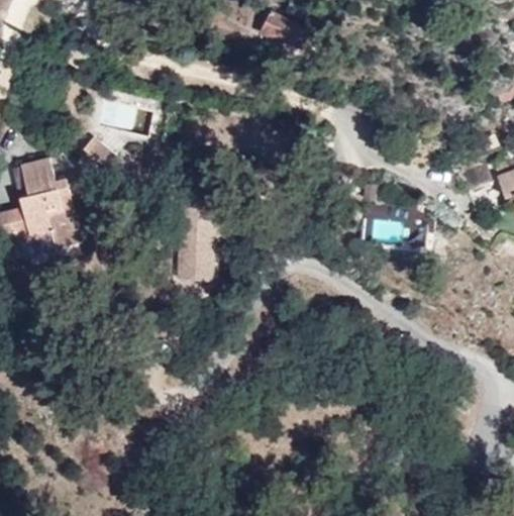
[(302,7),(287,1),(283,11),(299,18),(302,7)]
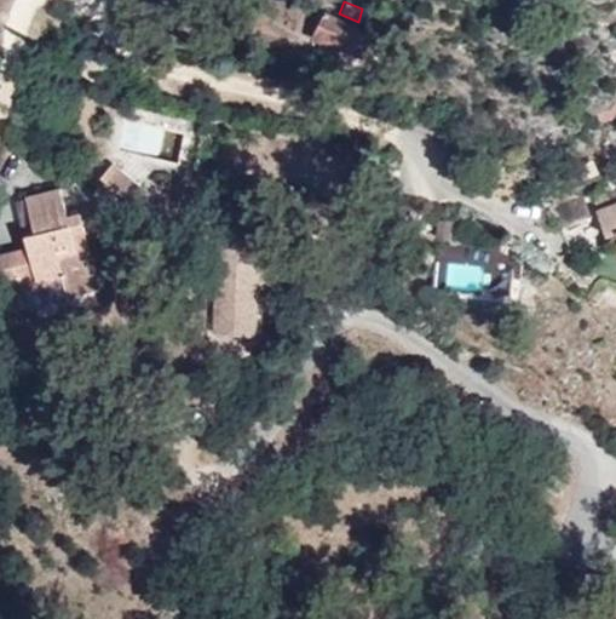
[(368,35),(321,11),(309,36),(332,49),(335,45),(358,57),(368,35)]
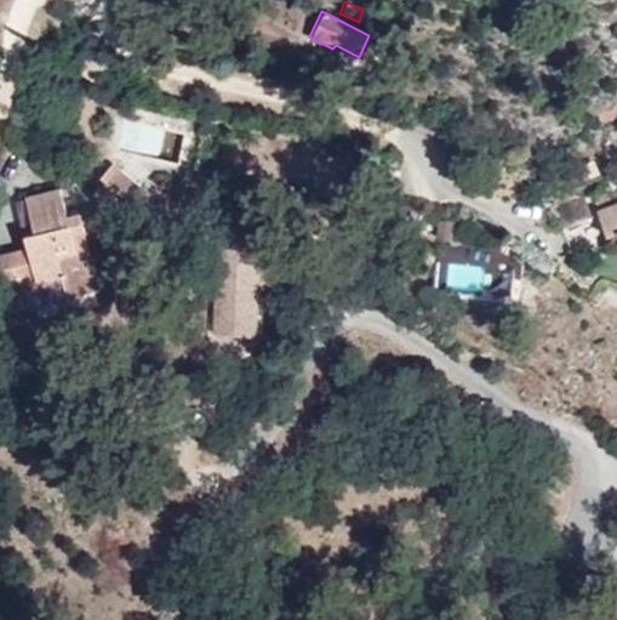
[(106,185),(116,170),(108,165),(97,177),(106,185)]
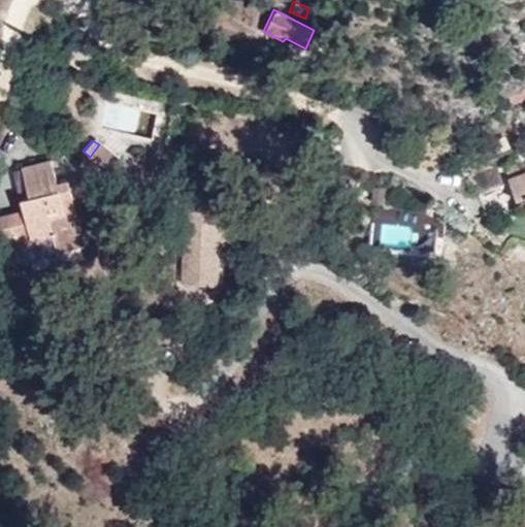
[(117,158),(99,144),(90,157),(108,170),(117,158)]
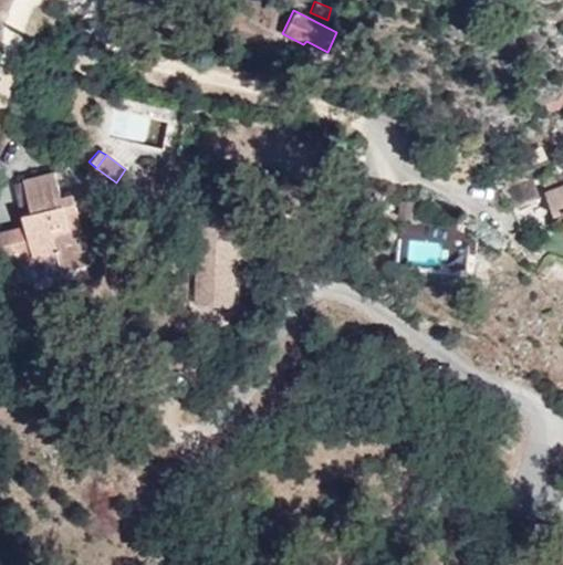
[(21,179),(30,212),(32,223),(24,226),(4,231),(8,241),(0,243),(0,273),(1,278),(17,274),(13,261),(54,250),(60,270),(89,261),(80,229),(97,223),(89,189),(60,197),(52,171),(21,179)]
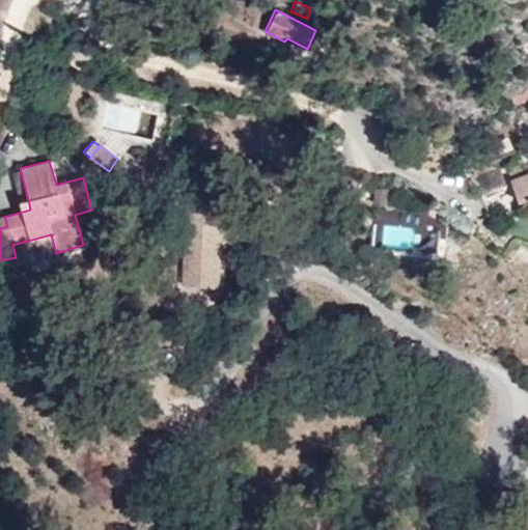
[(527,172),(508,182),(517,202),(526,199),(527,204),(527,172)]
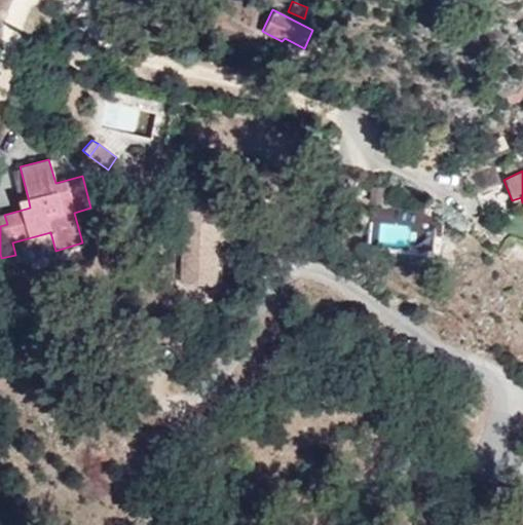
[(196,185),(190,191),(196,196),(185,205),(182,285),(214,286),(217,247),(218,222),(234,208),(212,183),(202,191),(196,185)]
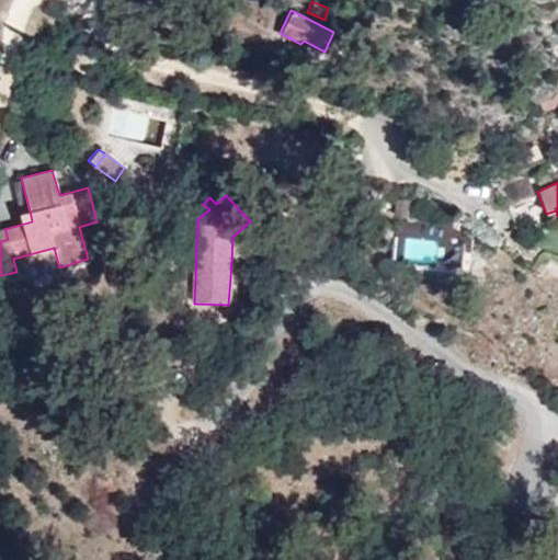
[(209,209),(203,204),(197,209),(197,219),(209,209)]
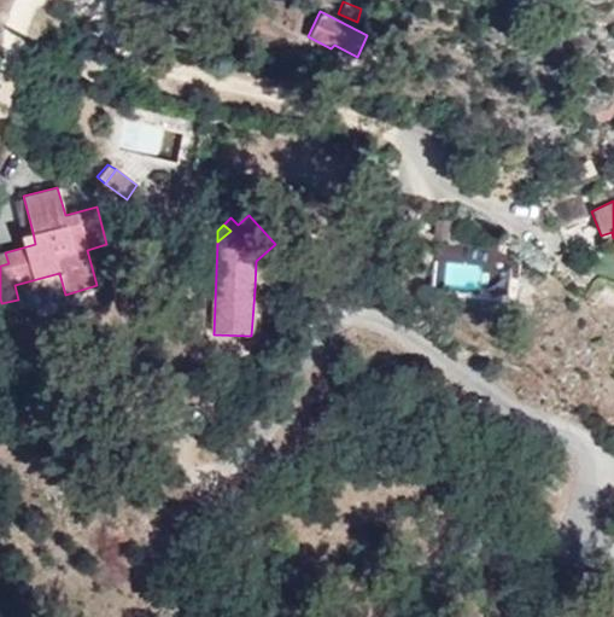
[(35,244),(33,232),(23,234),(27,246),(35,244)]
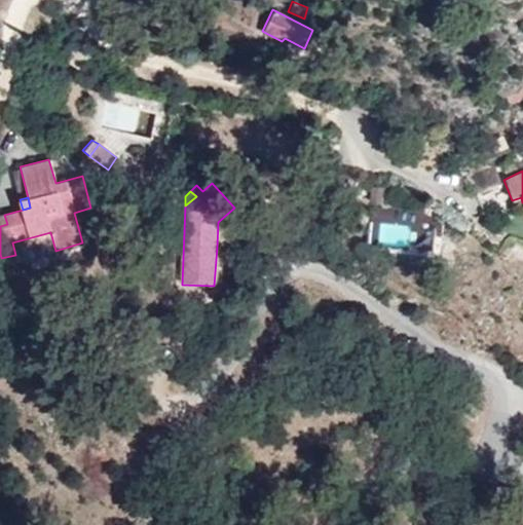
[(367,246),(433,252),(436,215),(371,209),(367,246)]
